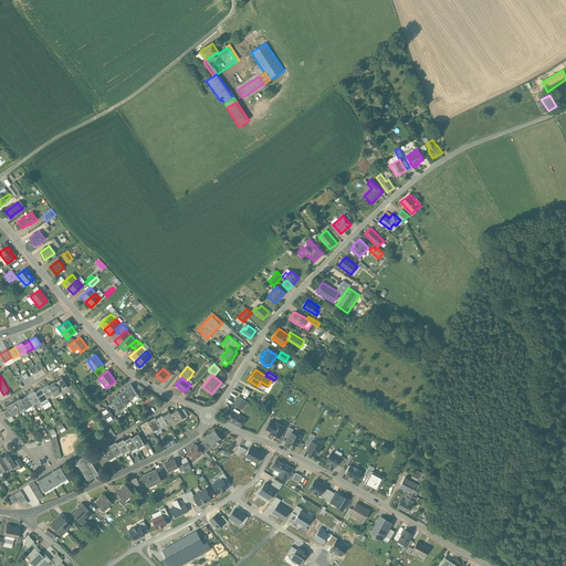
[(62,378),(55,383),(61,391),(67,387),(62,378)]
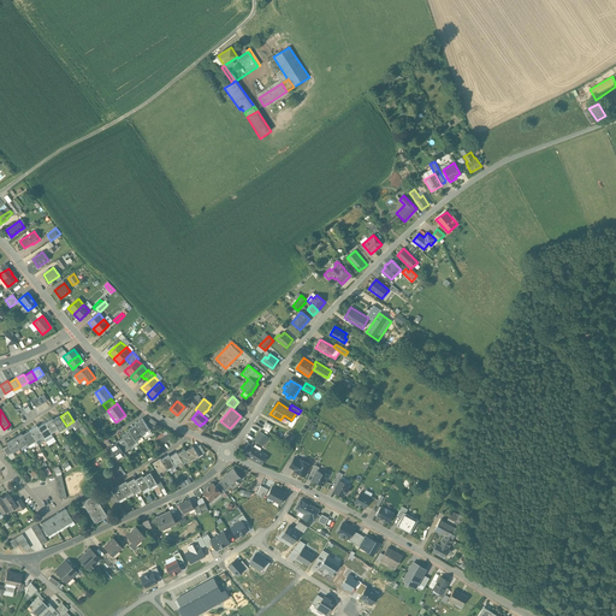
[(66,426),(60,416),(53,420),(58,428),(58,430),(59,431),(60,433),(66,430),(66,431),(69,430),(66,426)]
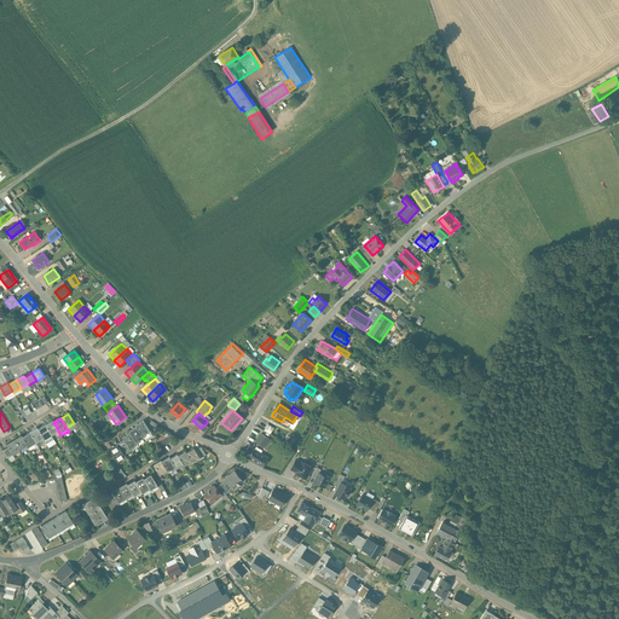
[(53,422),(52,421),(45,426),(51,435),(58,432),(58,431),(53,422)]
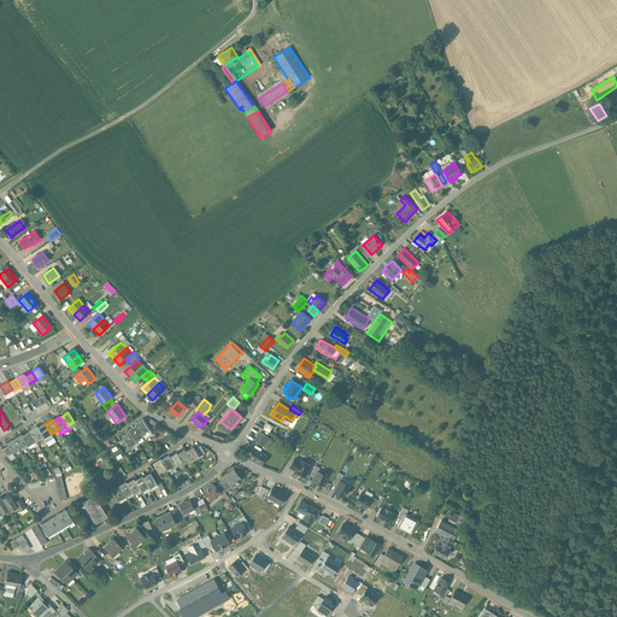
[(135,424),(136,425),(142,435),(150,430),(142,419),(135,424)]
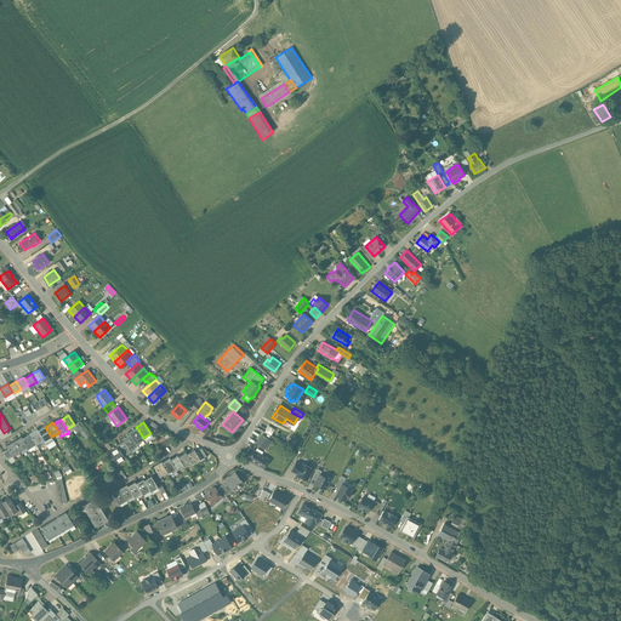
[(51,437),(45,427),(38,431),(43,440),(44,442),(51,437)]
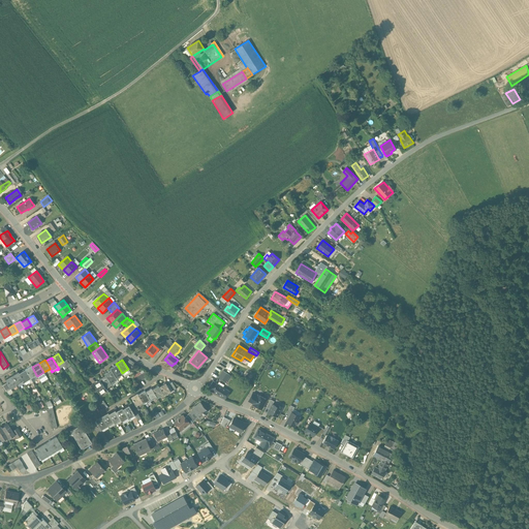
[(72,364),(68,367),(73,374),(78,371),(72,364)]
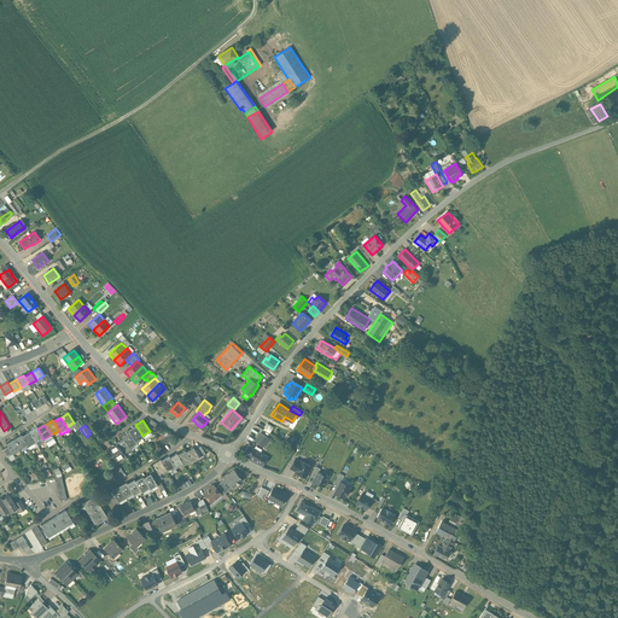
[(129,430),(130,432),(136,442),(144,437),(143,436),(136,426),(129,430)]
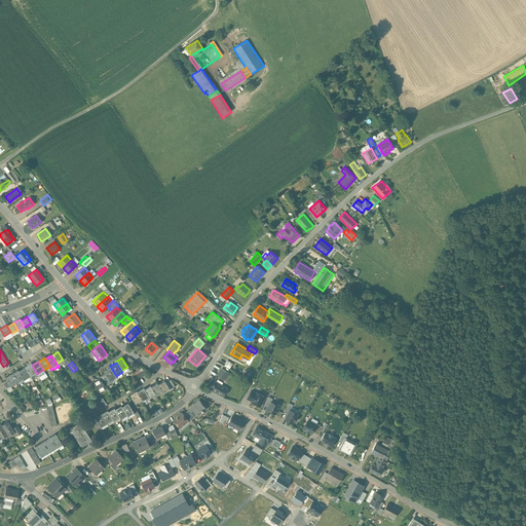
[(32,365),(31,364),(25,368),(29,374),(30,376),(32,379),(33,380),(38,376),(37,374),(36,373),(32,365)]
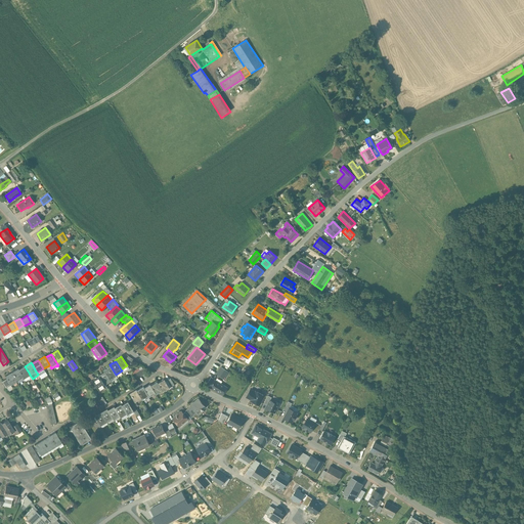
[(191,366),(183,364),(181,370),(189,374),(191,366)]
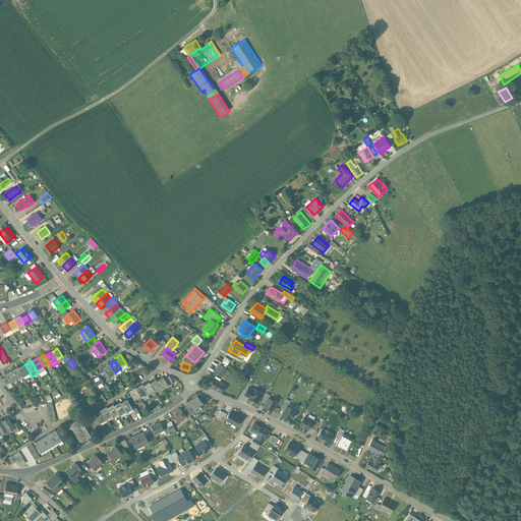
[(24,364),(18,367),(23,375),(23,377),(30,372),(29,370),(24,364)]
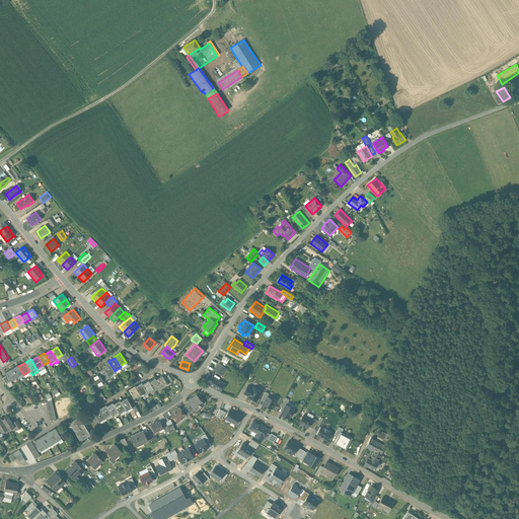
[(103,366),(104,368),(109,376),(116,372),(115,371),(109,363),(103,366)]
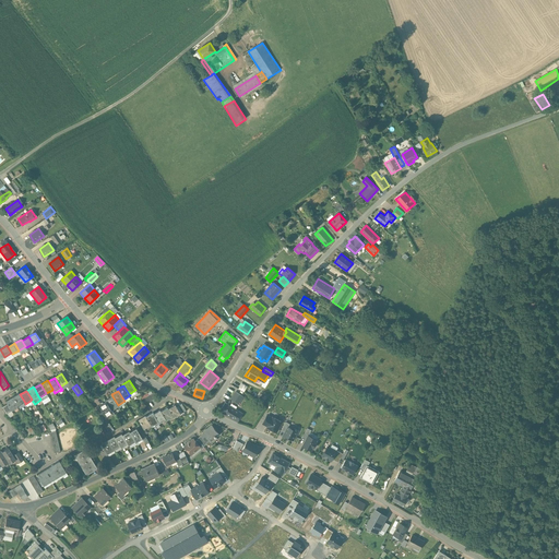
[(154,392),(141,400),(144,405),(157,397),(154,392)]
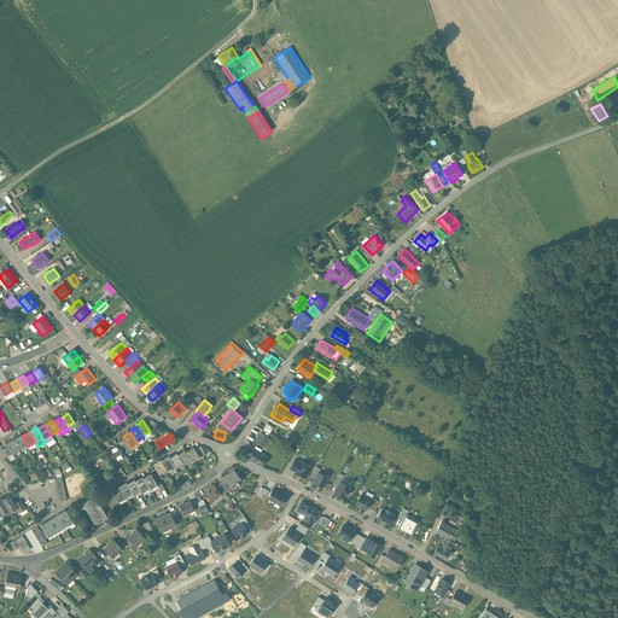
[(261,433),(256,442),(261,444),(262,443),(264,444),(269,439),(261,433)]
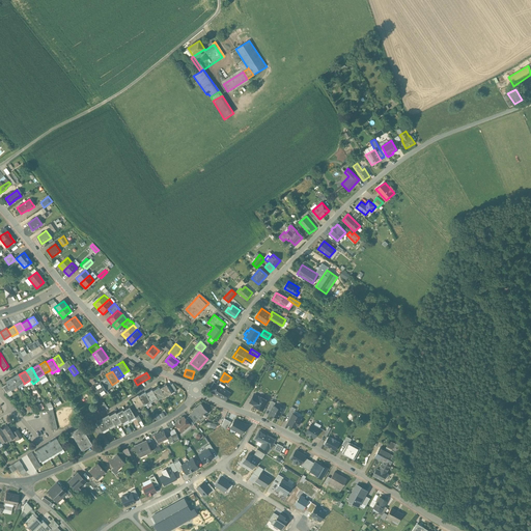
[(18,373),(11,378),(18,386),(24,383),(19,374),(18,373)]
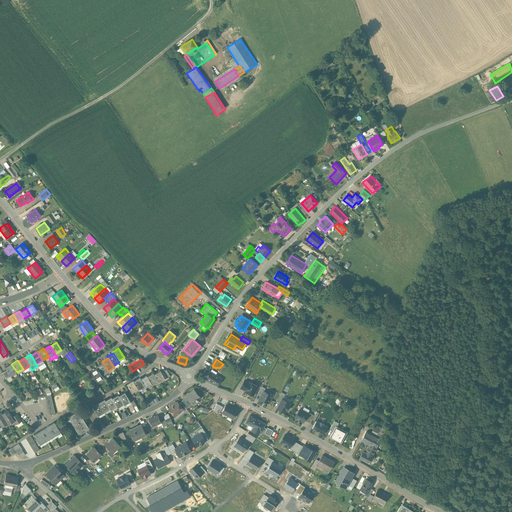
[(96,366),(98,368),(102,376),(108,372),(108,371),(103,363),(96,366)]
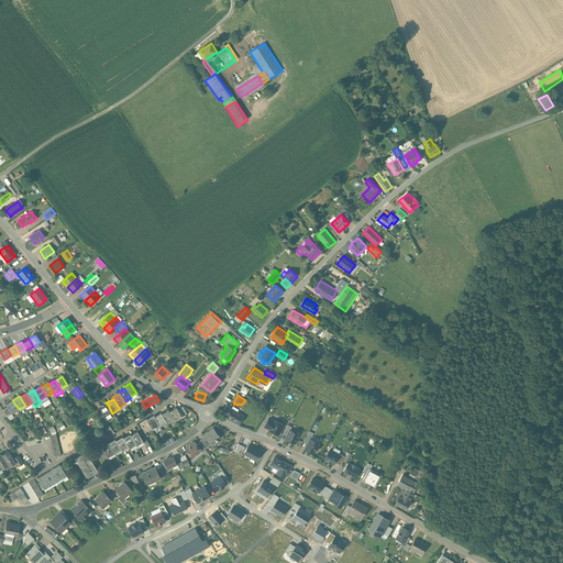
[(12,400),(6,404),(7,407),(11,414),(18,409),(19,409),(12,400)]
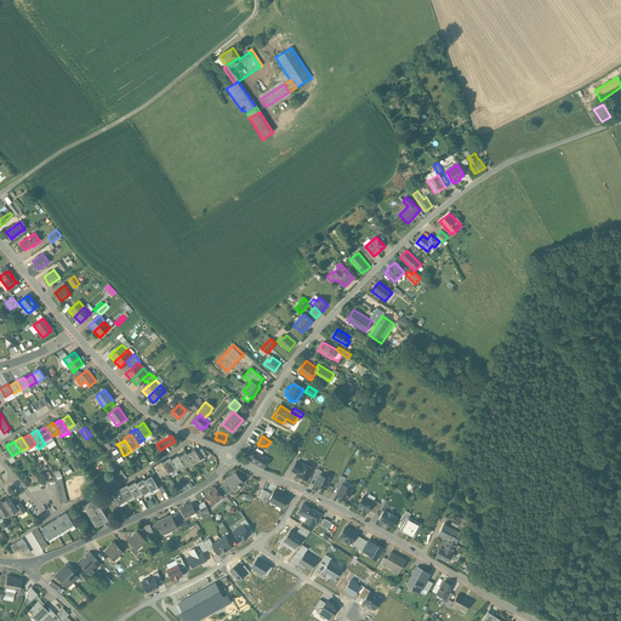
[(119,446),(112,450),(118,462),(125,457),(124,456),(119,446)]
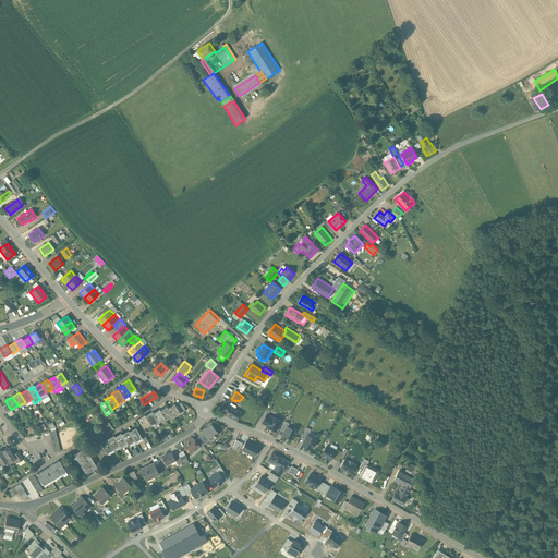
[(219,410),(238,422),(243,413),(223,401),(219,410)]
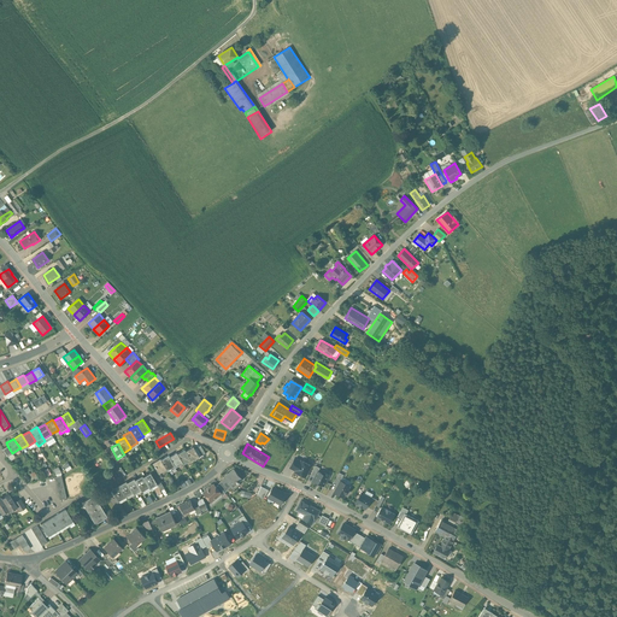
[(12,453),(7,446),(3,450),(5,458),(12,453)]
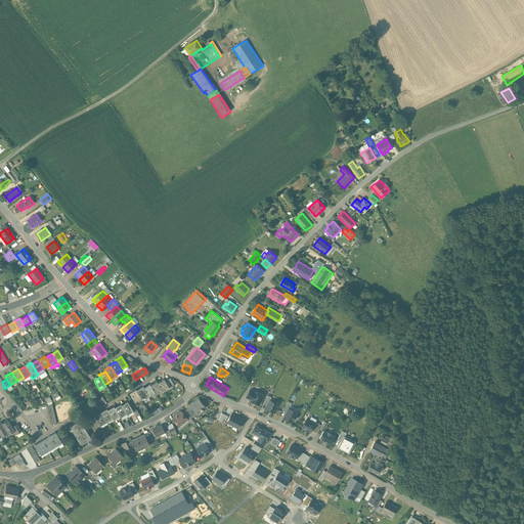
[(164,380),(158,383),(163,391),(164,392),(170,388),(164,380)]
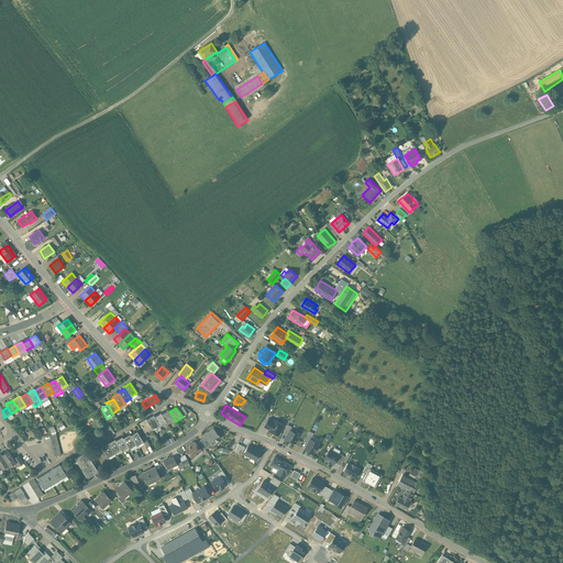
[(175,420),(169,411),(169,410),(162,415),(167,422),(167,423),(175,420)]
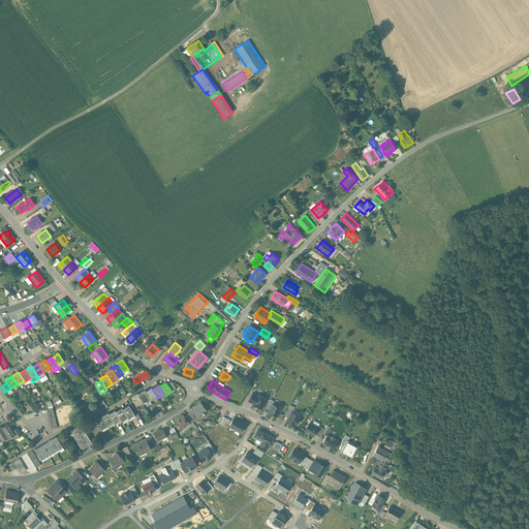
[(157,397),(152,390),(151,389),(146,392),(151,401),(157,397)]
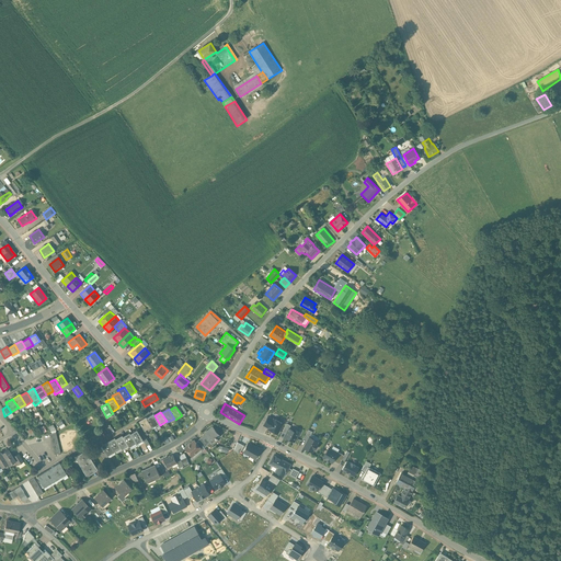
[(160,425),(155,415),(153,414),(147,418),(151,425),(153,427),(156,426),(157,426),(160,425)]
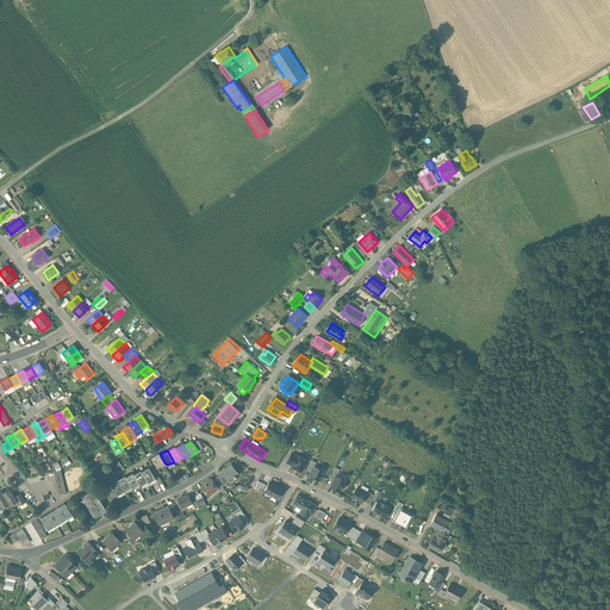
[(165,462),(160,454),(160,453),(151,458),(157,467),(165,462)]
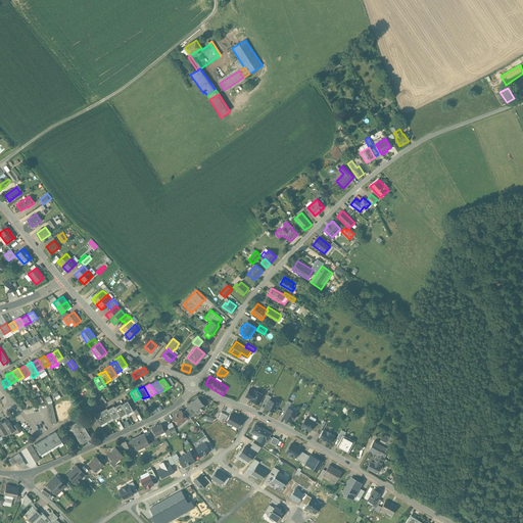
[(251,399),(255,391),(250,388),(246,396),(251,399)]
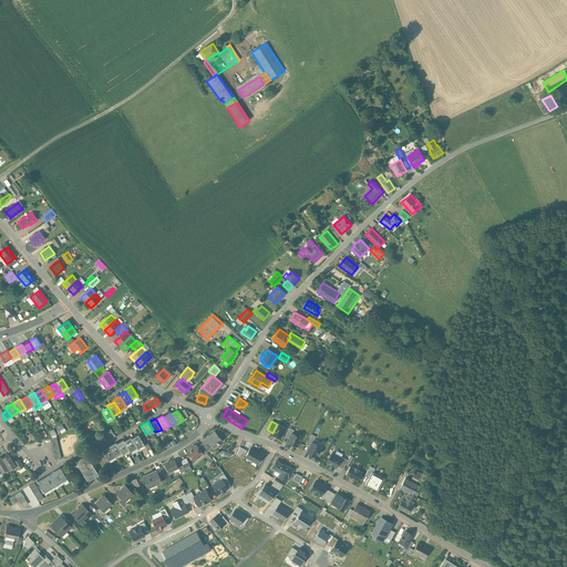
[(272,433),(271,433),(281,439),(286,428),(277,423),(277,424),(272,433)]
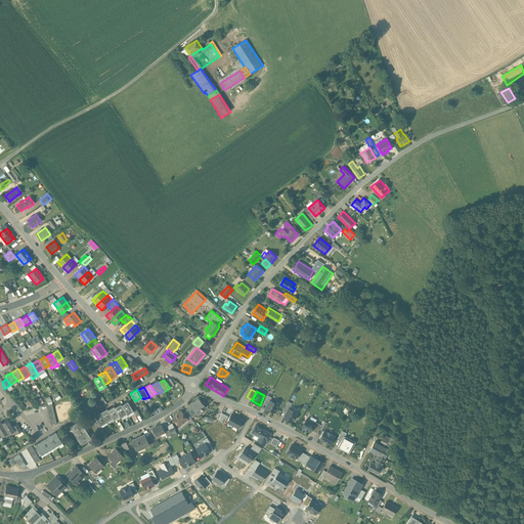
[(199,399),(190,405),(198,413),(200,413),(203,411),(203,409),(206,407),(199,399)]
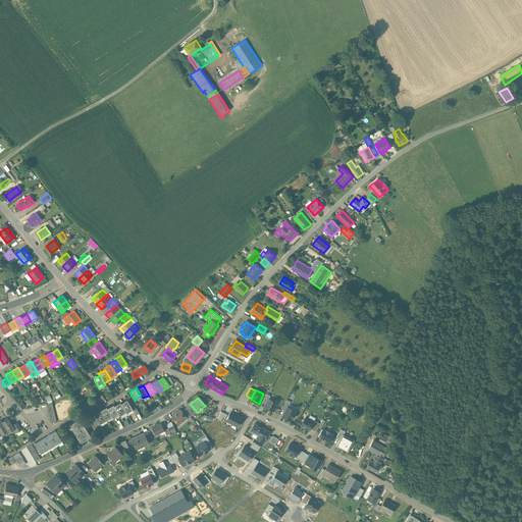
[(266,403),(264,407),(270,411),(271,410),(273,411),(279,401),(275,399),(275,401),(269,398),(266,403)]
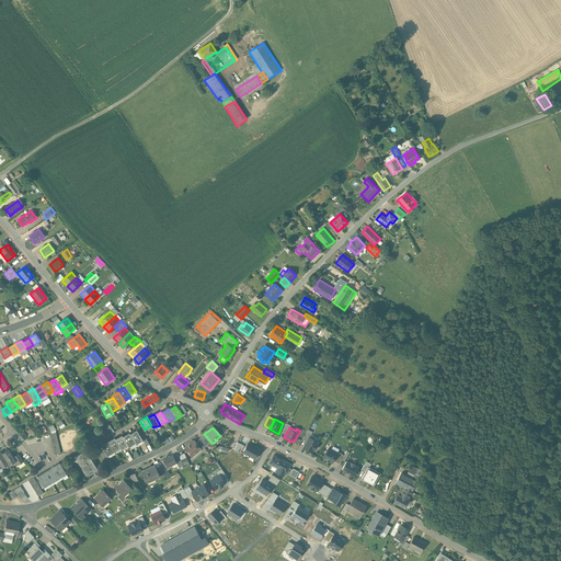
[(137,430),(130,434),(135,442),(136,443),(142,439),(140,436),(137,430)]
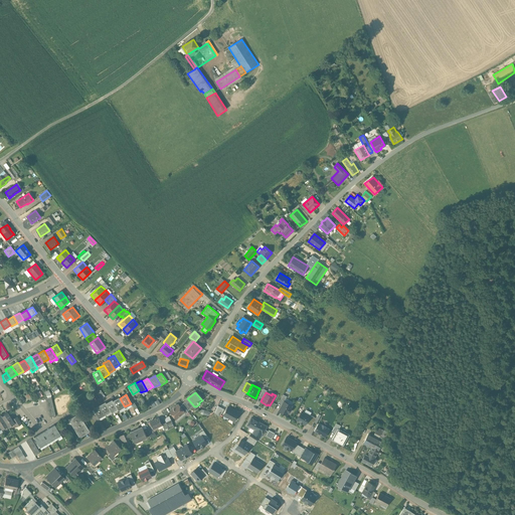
[(52,396),(45,398),(50,418),(56,416),(52,396)]
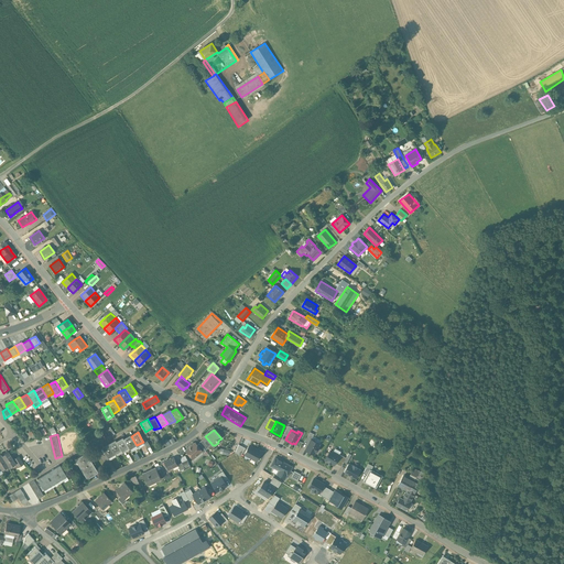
[(130,434),(123,438),(129,446),(130,448),(136,444),(131,436),(130,434)]
